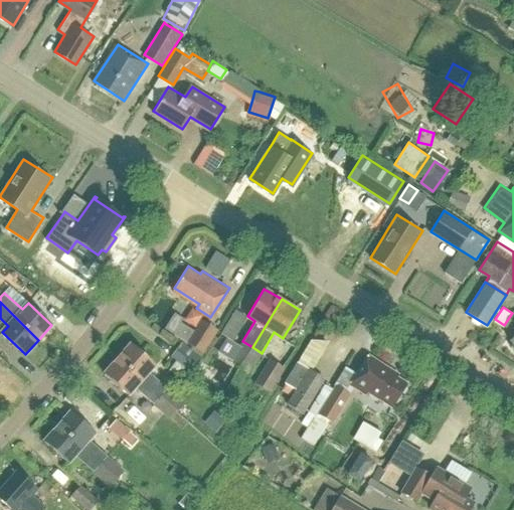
[(513,311),(504,325),(513,330),(513,335),(510,341),(512,342),(510,346),(513,348),(513,311)]
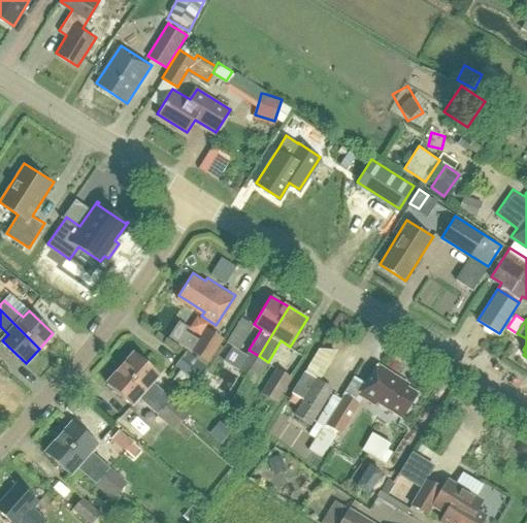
[(200,338),(187,329),(189,325),(180,320),(169,336),(209,362),(225,337),(207,326),(200,338)]
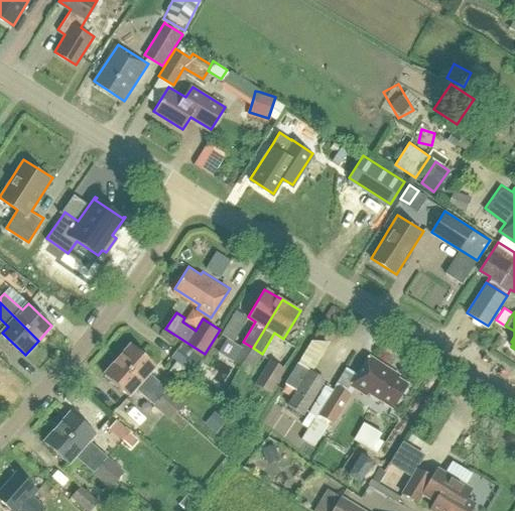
[(215,344),(226,348),(231,335),(221,331),(215,344)]
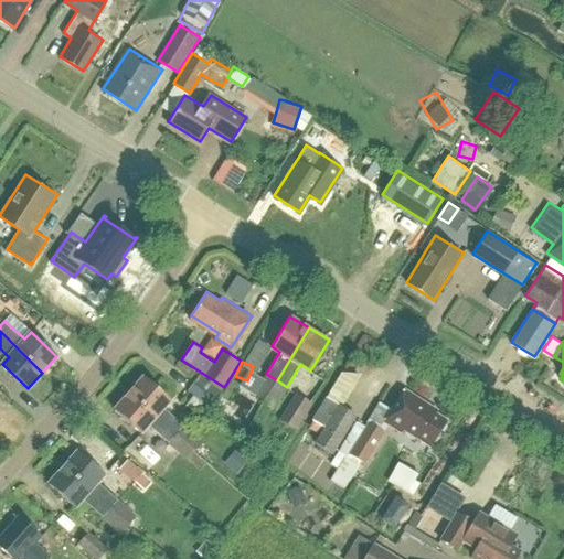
[(211,406),(223,389),(200,373),(189,389),(211,406)]
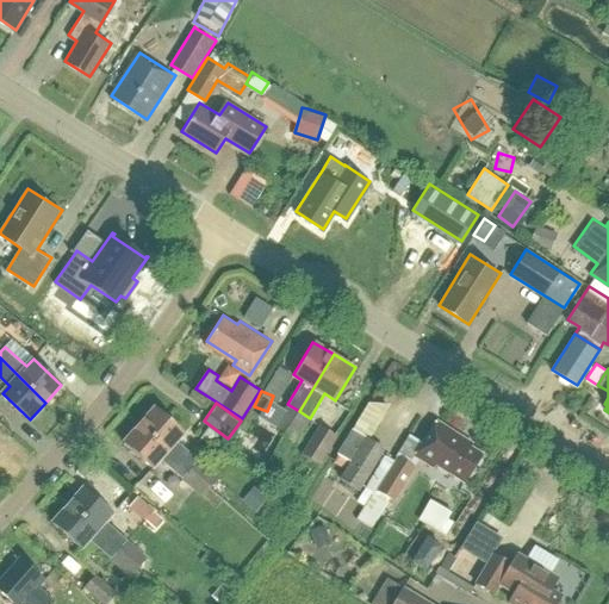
[(285,434),(299,411),(287,404),(274,427),(285,434)]
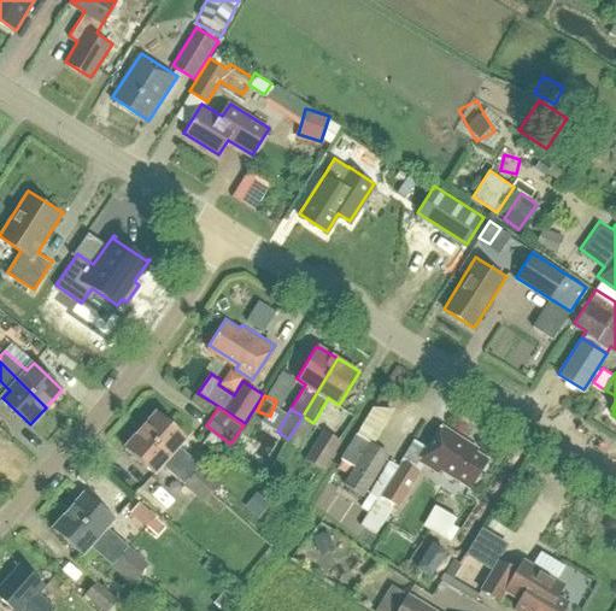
[(159,410),(142,428),(193,474),(194,473),(203,463),(181,444),(188,436),(159,410)]
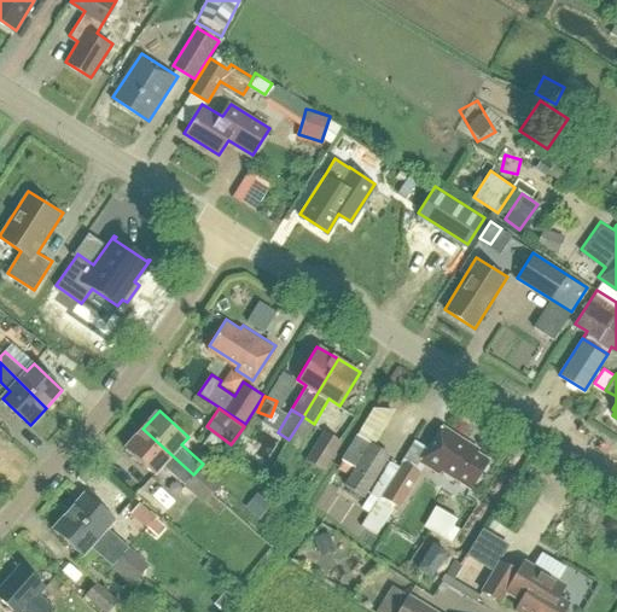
[(303,417),(289,439),(300,447),(314,424),(303,417)]
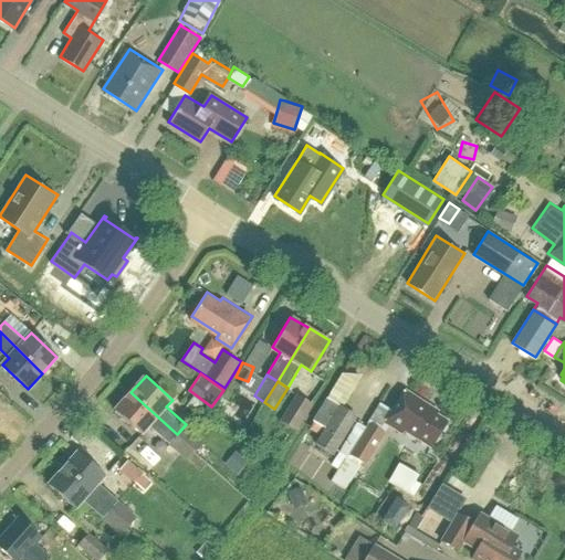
[(386,421),(401,431),(404,429),(432,446),(447,422),(433,413),(437,409),(406,389),(386,421)]
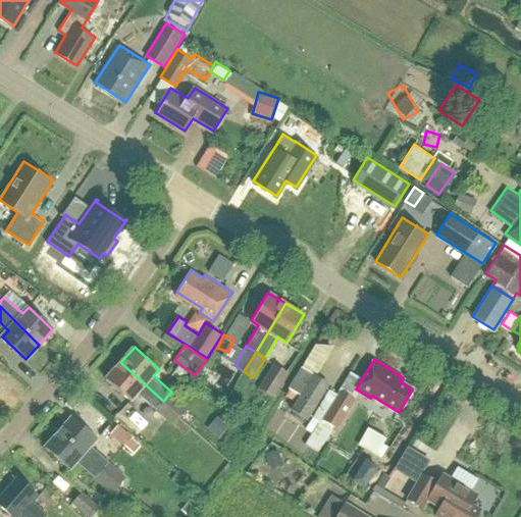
[(163,401),(120,362),(107,377),(131,400),(138,392),(156,409),(163,401)]
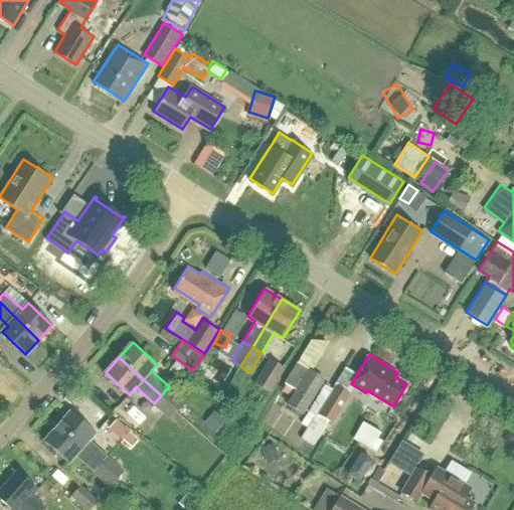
[(271,391),(286,367),(271,358),(255,381),(271,391)]
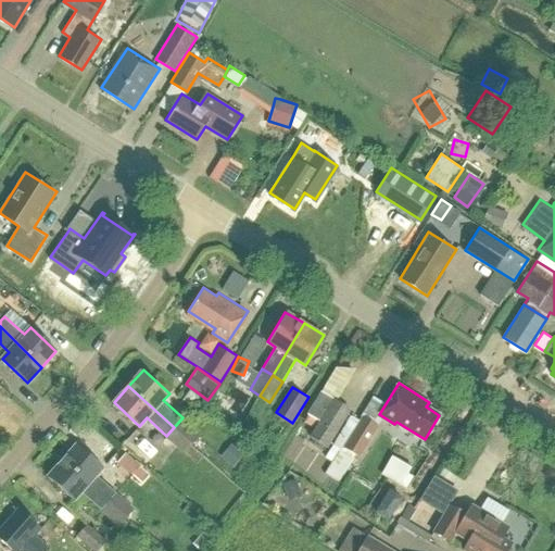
[(328,445),(351,408),(323,389),(308,412),(320,420),(311,435),(328,445)]
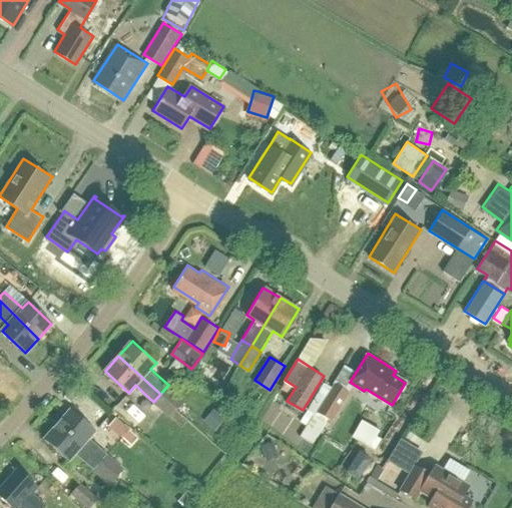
[(333,421),(351,393),(335,383),(318,411),(333,421)]
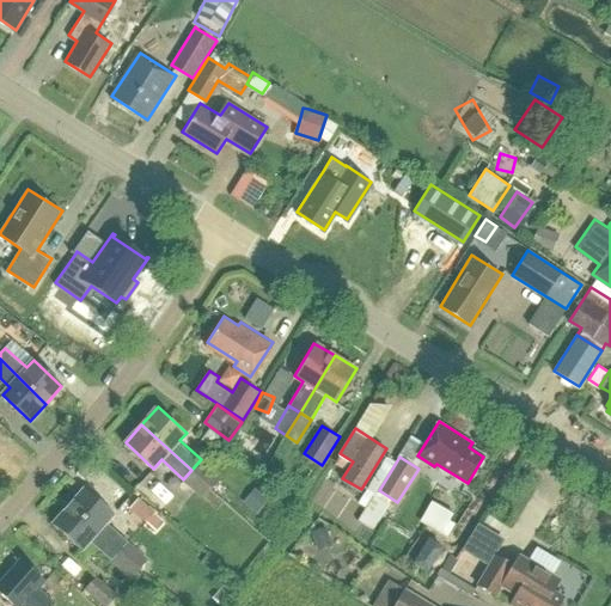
[(193,469),(212,487),(221,477),(201,459),(193,469)]
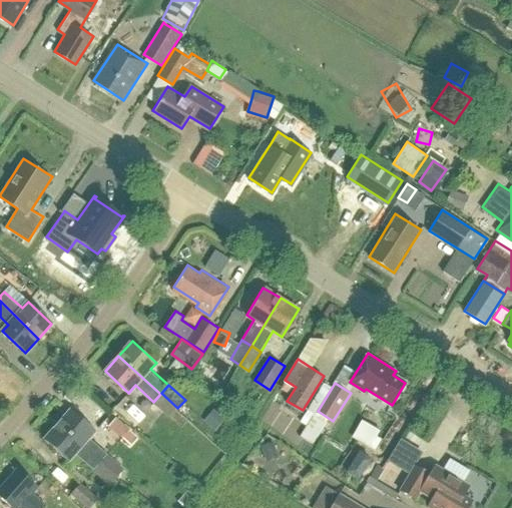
[(170,416),(177,408),(161,393),(153,402),(170,416)]
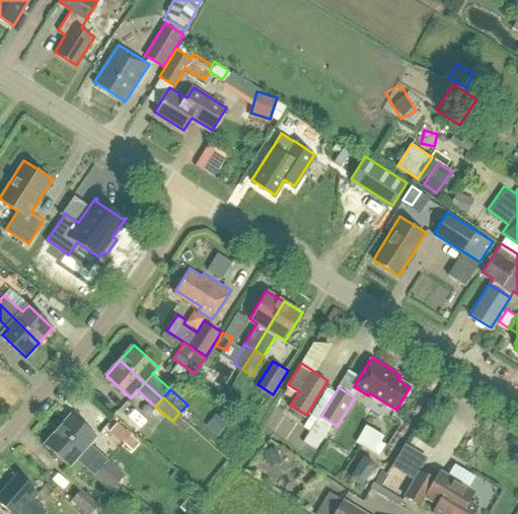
[(74,412),(60,427),(103,465),(111,458),(91,441),(97,433),(74,412)]
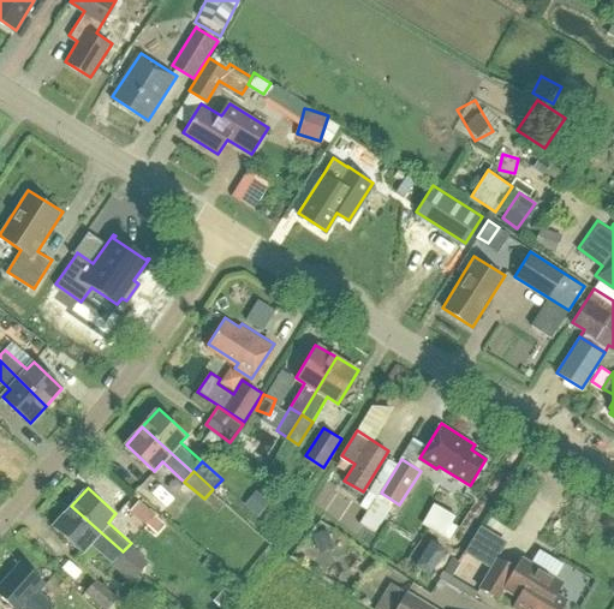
[(257,489),(246,503),(260,514),(272,500),(257,489)]
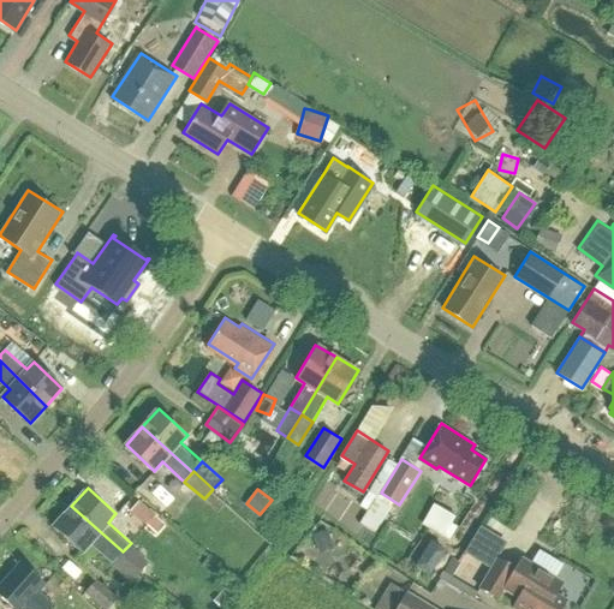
[(425,495),(415,517),(447,533),(458,512),(425,495)]
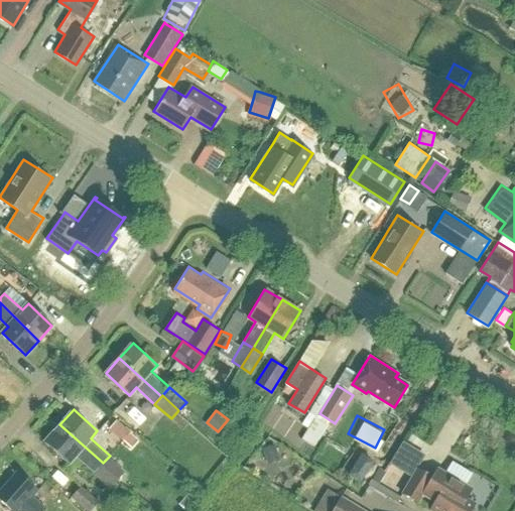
[(123,436),(130,429),(118,418),(110,427),(122,437),(123,436)]
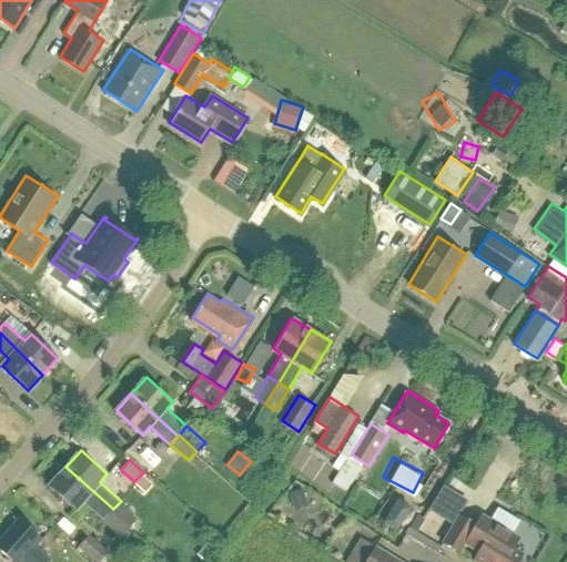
[(113,509),(66,467),(51,483),(78,508),(83,501),(104,519),(112,510),(113,509)]
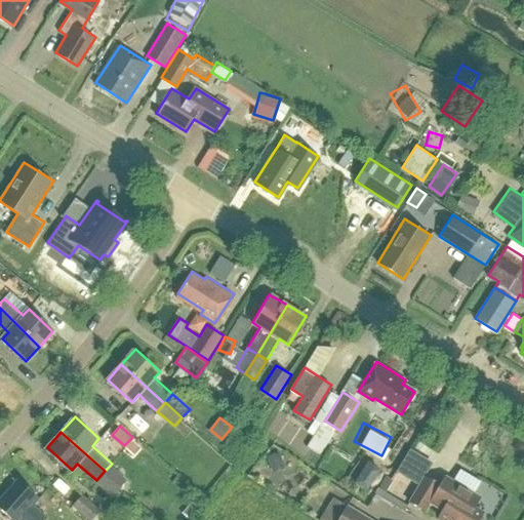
[(407,444),(433,455),(438,444),(412,433),(407,444)]
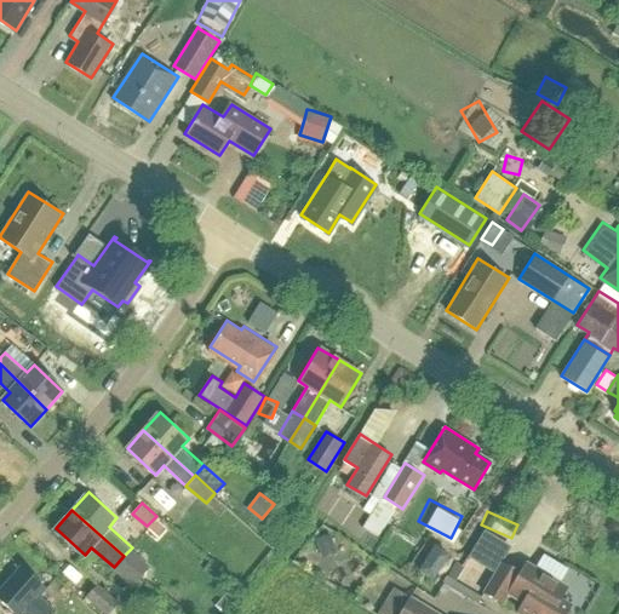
[(156,516),(148,524),(156,533),(165,523),(156,516)]
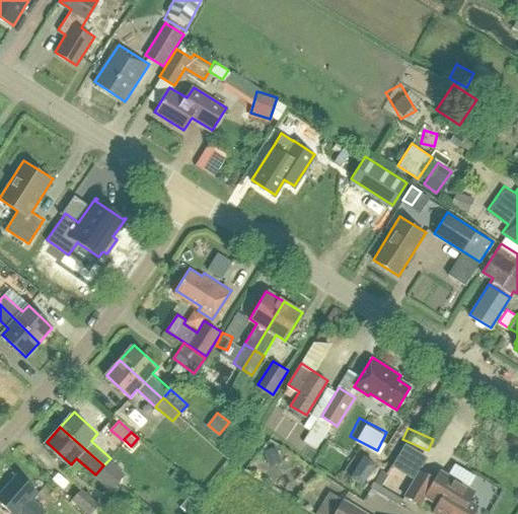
[(276,445),(264,449),(270,464),(282,459),(276,445)]
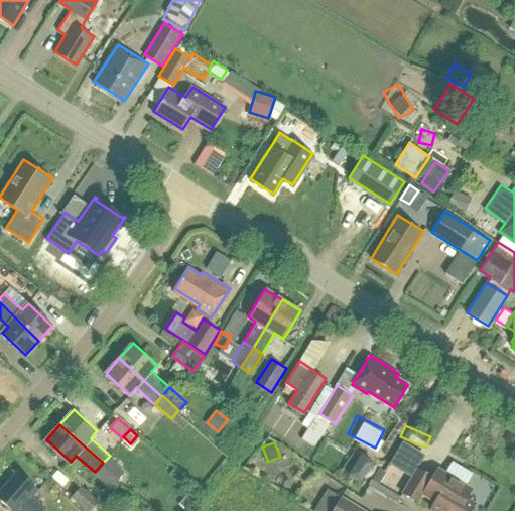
[(397,453),(391,463),(411,476),(416,469),(418,466),(397,453)]
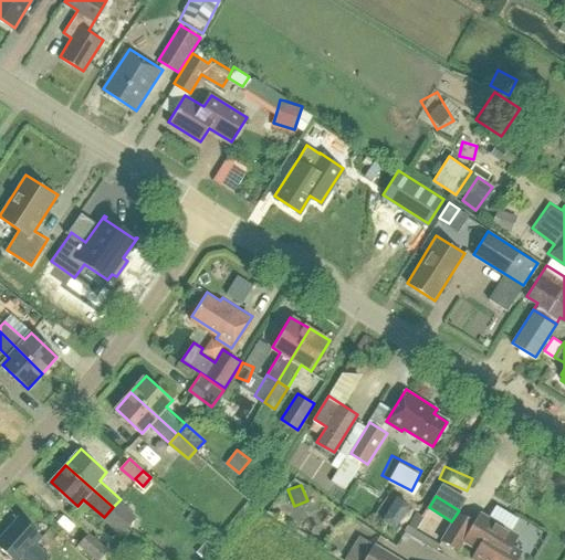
[(394,525),(407,505),(396,497),(383,517),(394,525)]
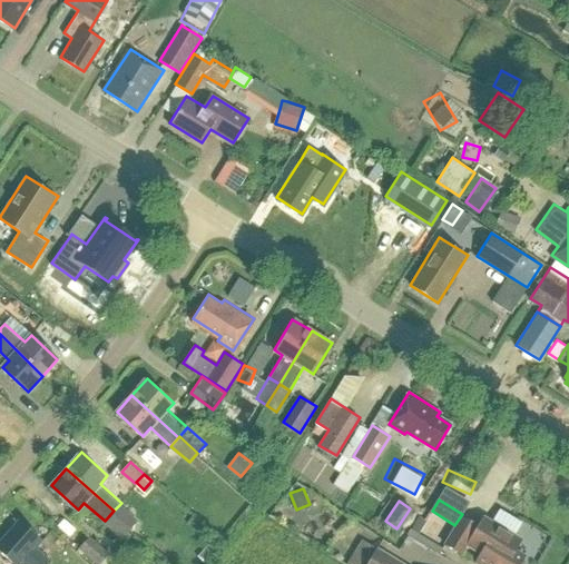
[(113,512),(130,528),(139,518),(121,503),(114,511),(113,512)]
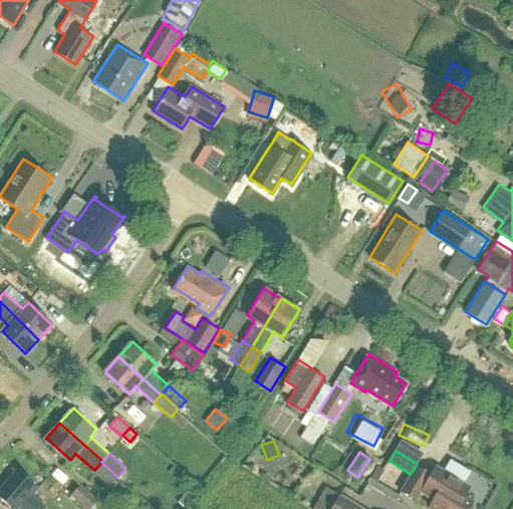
[(110,485),(117,477),(101,462),(94,470),(110,485)]
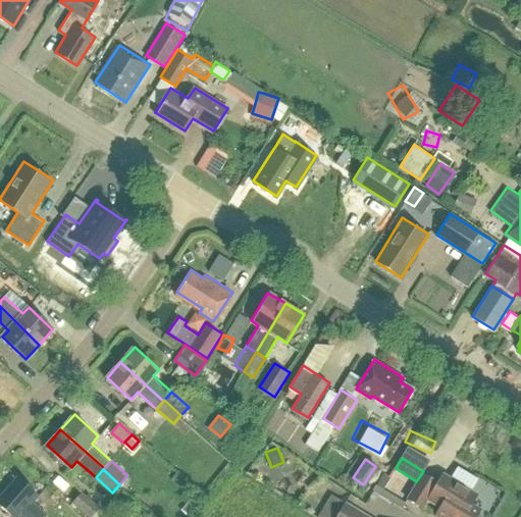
[(436,483),(421,474),(416,481),(407,497),(423,507),(428,499),(439,506),(434,513),(440,516),(474,516),(480,508),(465,500),(471,490),(441,473),(436,483)]
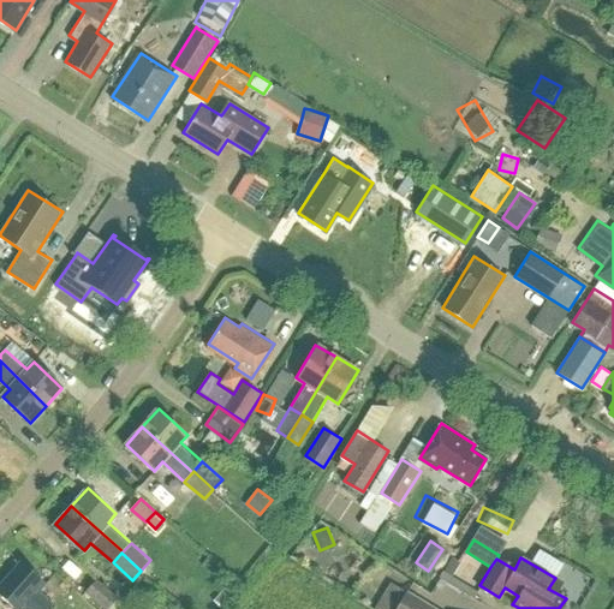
[(25,608),(49,608),(54,604),(35,587),(41,580),(21,561),(0,584),(0,595),(15,608),(17,608),(22,604),(25,608)]
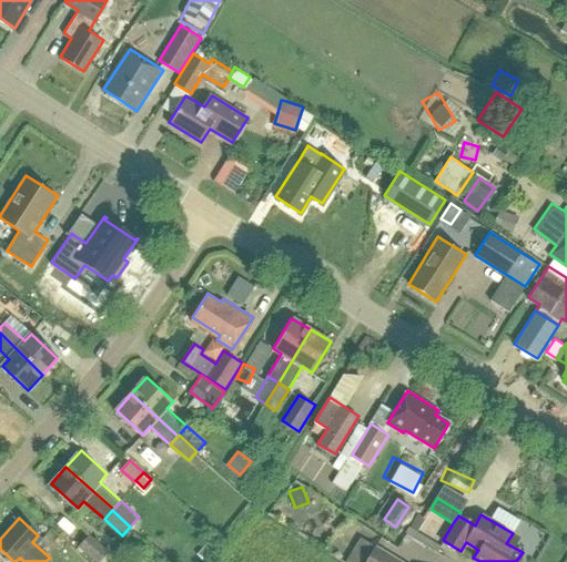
[(99,561),(110,551),(91,533),(80,544),(99,561)]
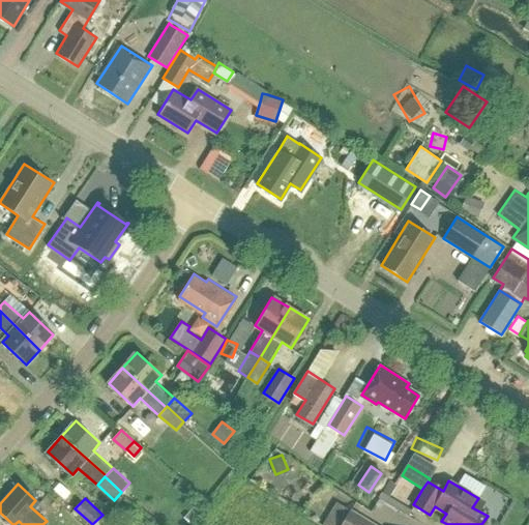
[(324,524),(376,524),(338,501),(323,524),(324,524)]
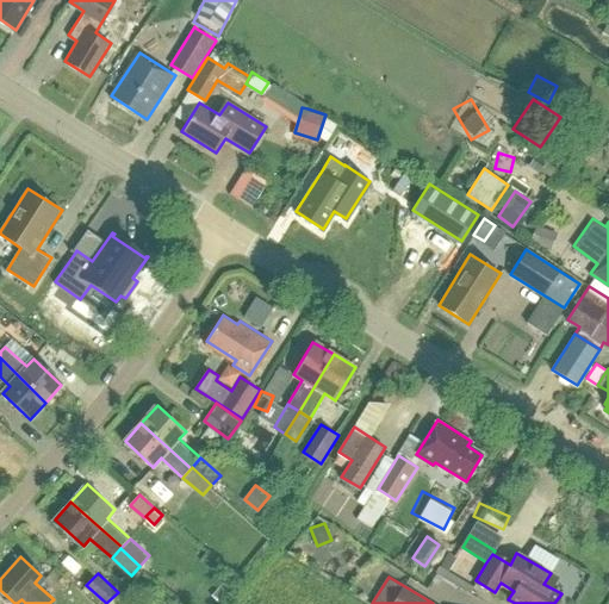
[(187,603),(197,603),(207,592),(194,581),(181,598),(187,603)]
